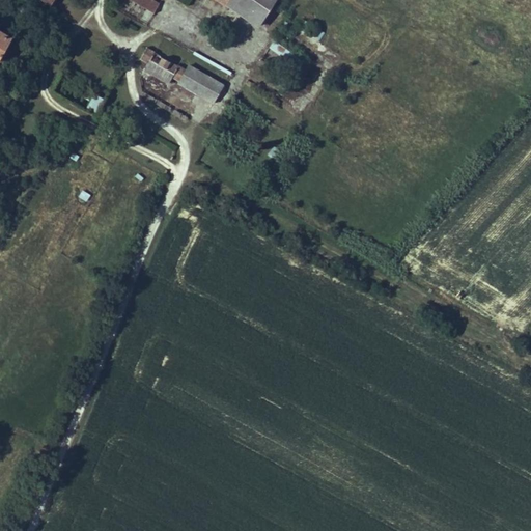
[(130,0),(155,15),(161,4),(152,0),(130,0)]
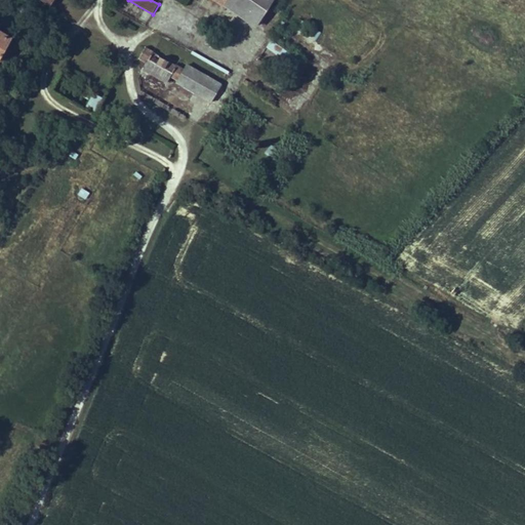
[(227,0),(224,5),(239,15),(256,27),(272,4),(274,0),(227,0)]
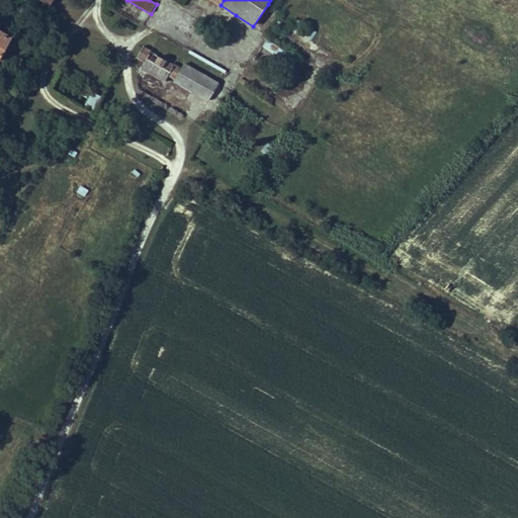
[(288,29),(296,33),(303,22),(294,18),(288,29)]
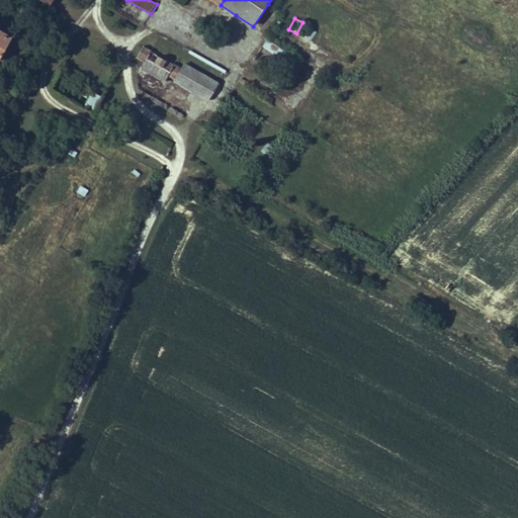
[(303,35),(312,40),(316,33),(308,28),(303,35)]
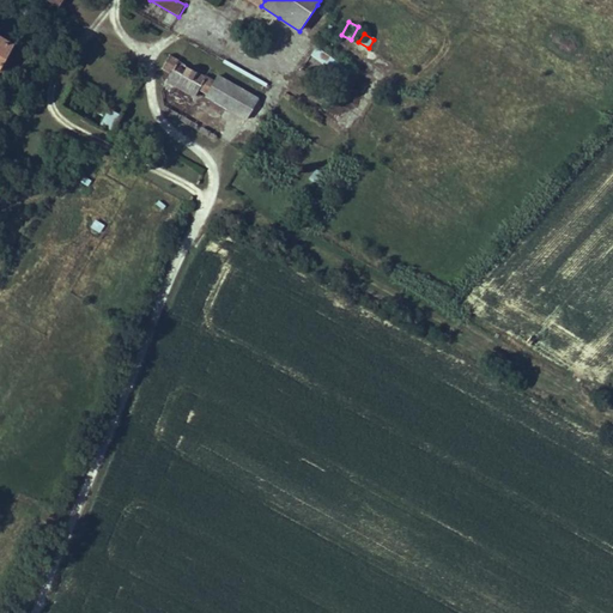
[(0,71),(14,47),(0,38),(0,71)]
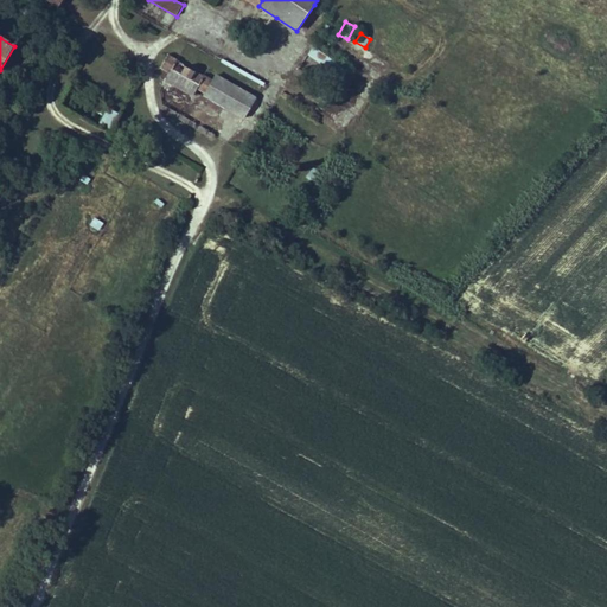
[(313,46),(306,56),(326,71),(333,62),(313,46)]
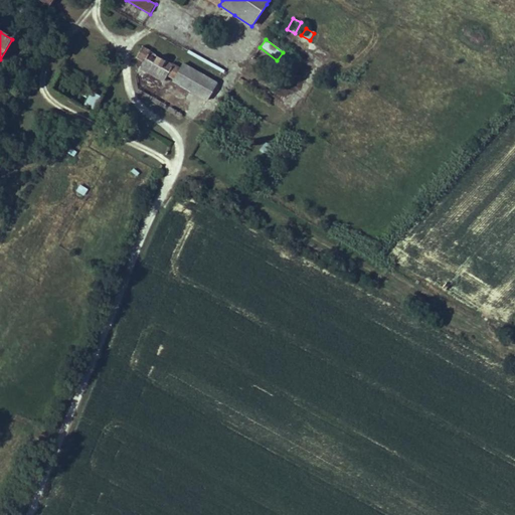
[(170,73),(168,76),(174,79),(174,81),(193,93),(207,101),(217,82),(184,63),(181,68),(174,63),(173,65),(151,52),(152,51),(144,46),(137,57),(145,62),(147,59),(170,73)]
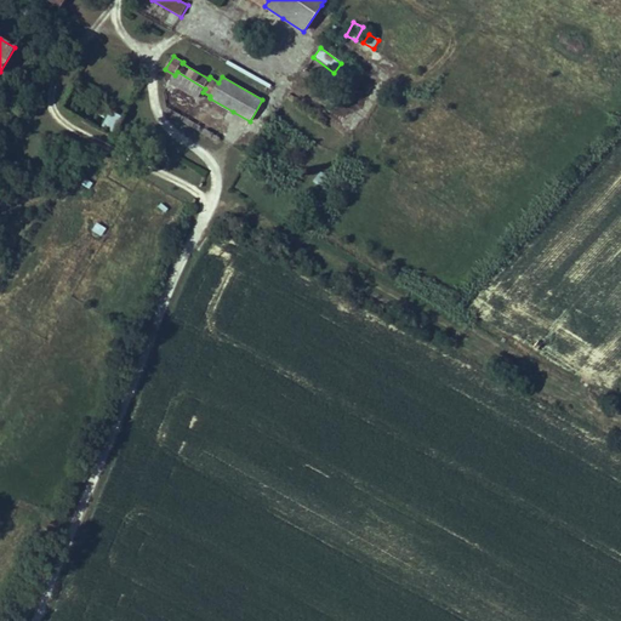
[(171,80),(199,97),(203,92),(205,89),(177,72),(175,75),(171,80)]
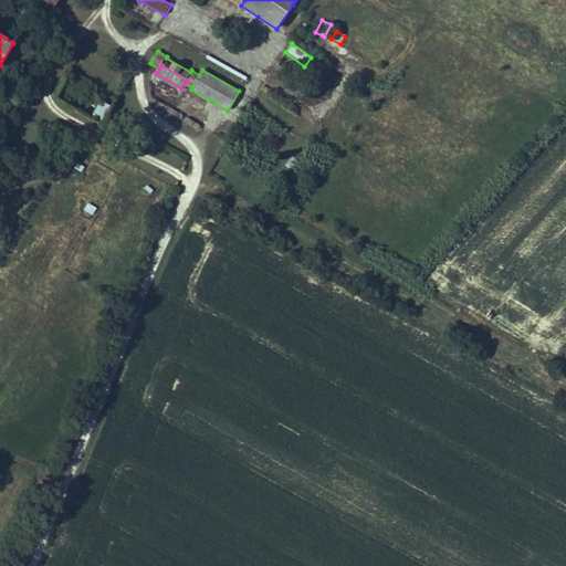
[(105,121),(111,105),(98,100),(93,116),(105,121)]
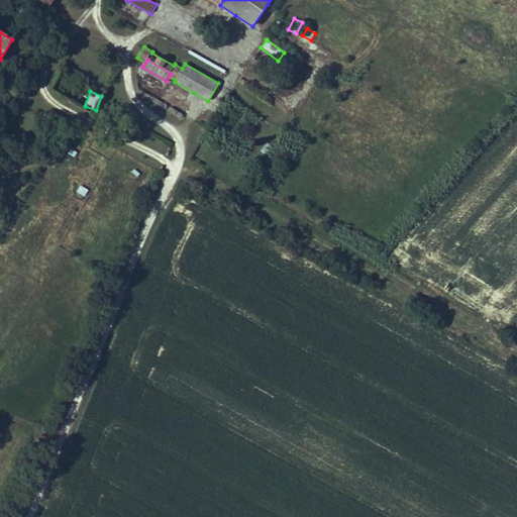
[(80,184),(76,192),(84,196),(88,189),(80,184)]
